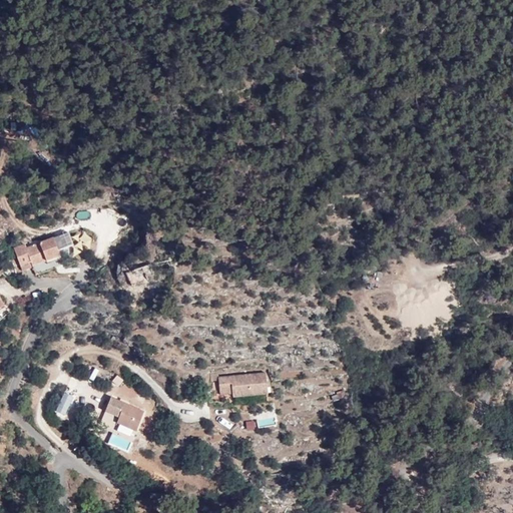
[(24,244),(14,248),(19,263),(55,253),(58,252),(53,238),(26,248),(24,244)]
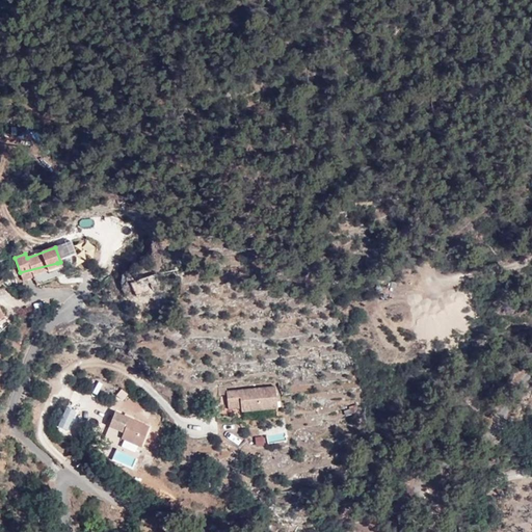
[(33,275),(61,265),(60,262),(57,263),(20,272),(21,275),(32,271),(33,275)]
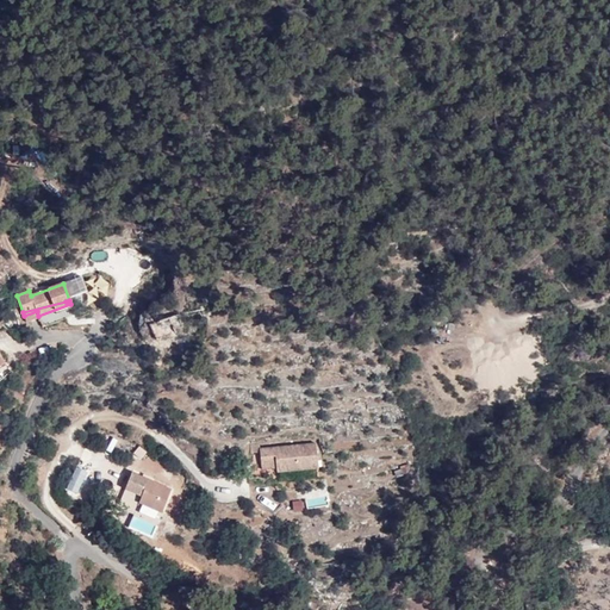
[(26,323),(39,318),(38,316),(37,311),(24,316),(26,323)]
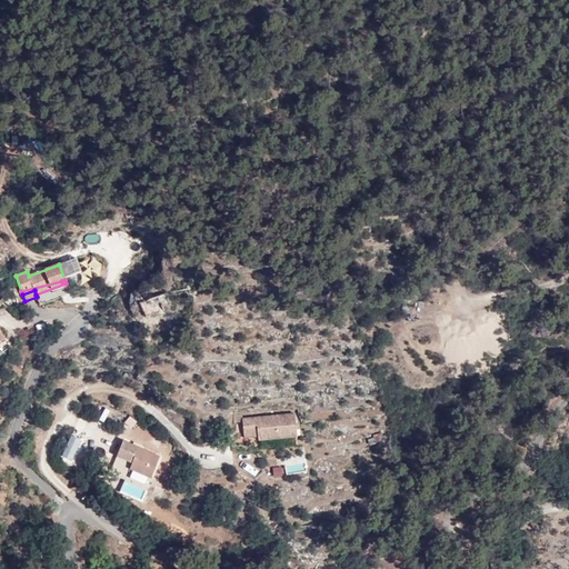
[(297,439),(295,415),(243,420),(242,429),(256,428),(257,442),(297,439)]
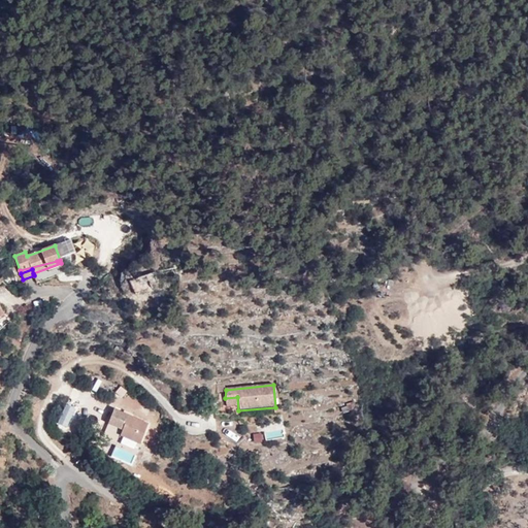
[(120,429),(118,435),(120,436),(140,444),(147,424),(114,409),(108,424),(120,429)]
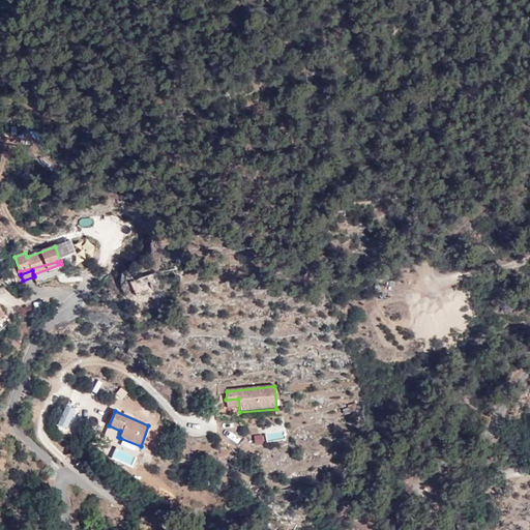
[(137,454),(141,446),(120,438),(118,445),(137,454)]
